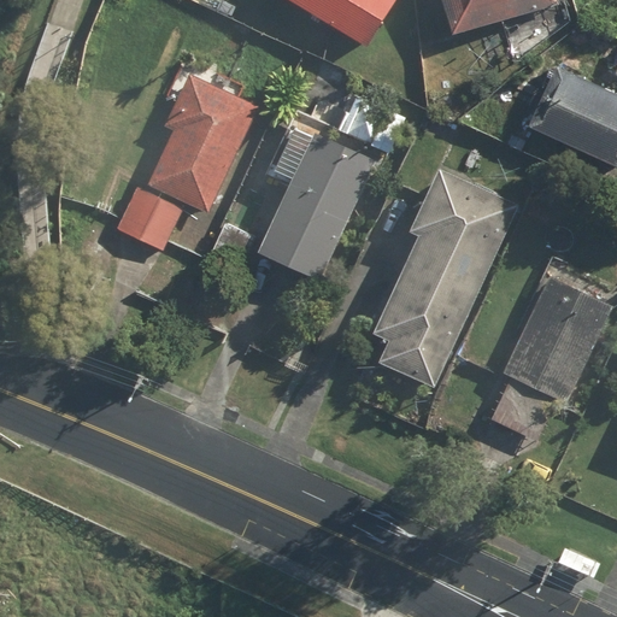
[(294,0),(365,45),(393,0),(294,0)]
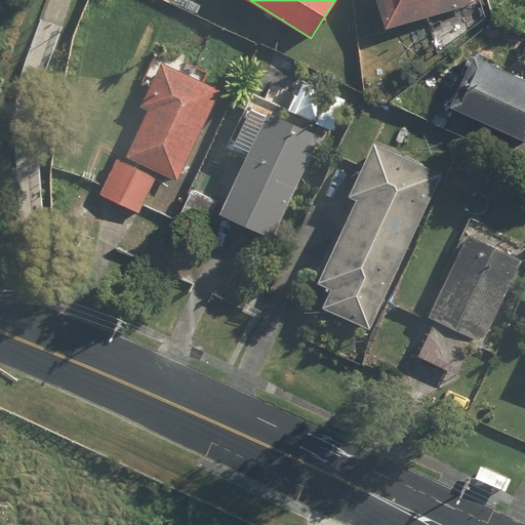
[(375,0),(385,26),(476,1),(475,0),(375,0)]
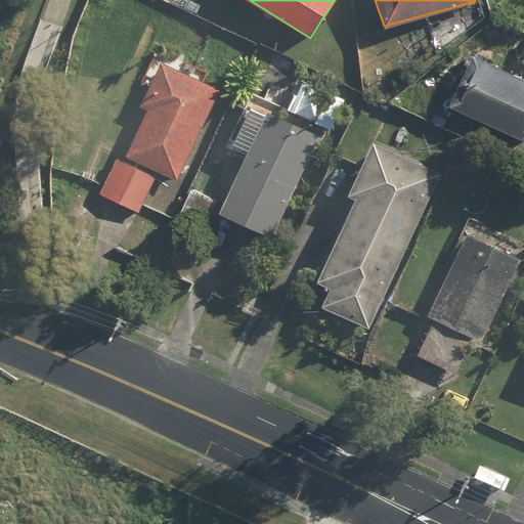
[(448,105),(523,139),(523,77),(473,54),(448,105)]
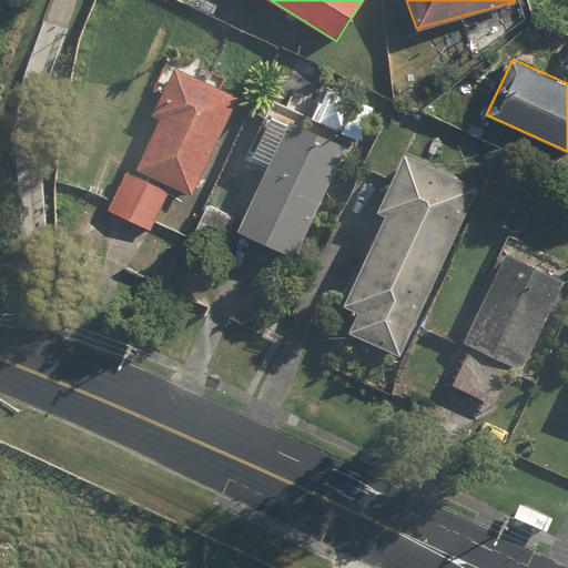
[(159,119),(135,168),(190,193),(235,95),(173,66),(150,114),(159,119)]
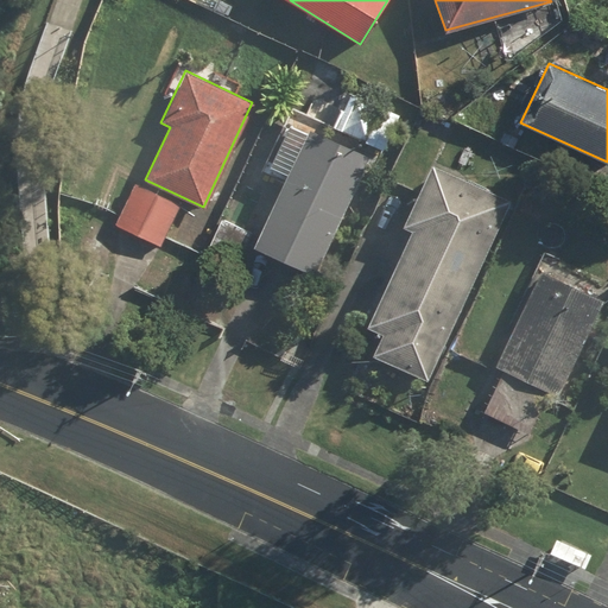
[(334,128),(384,151),(400,114),(350,92),(334,128)]
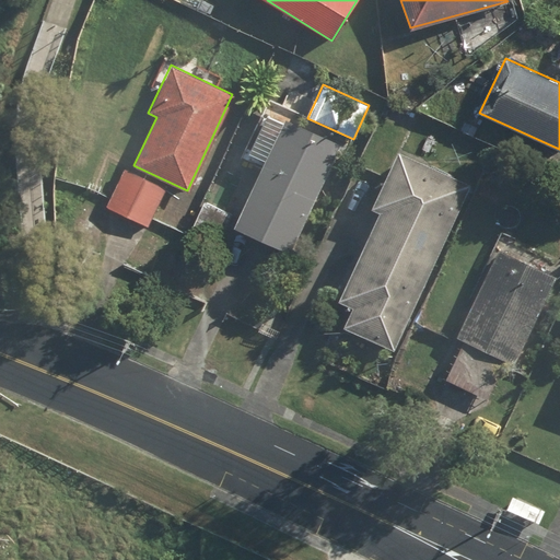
[(235,226),(290,252),(339,144),(284,118),(235,226)]
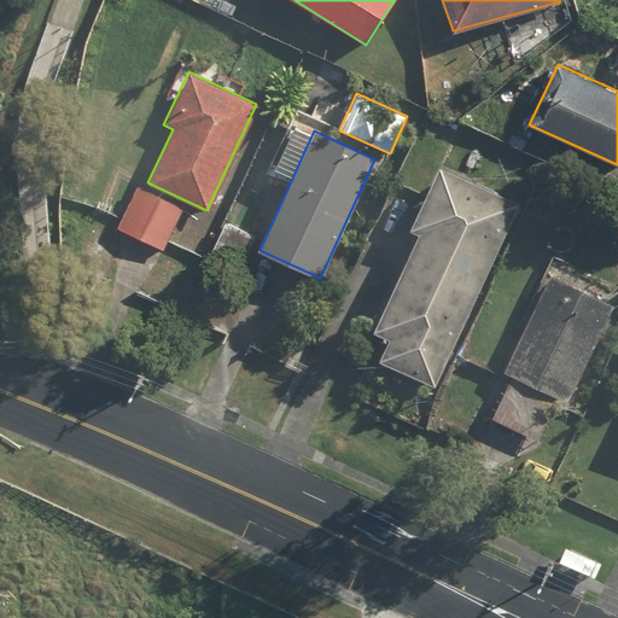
[(581,176),(593,182),(599,170),(586,165),(581,176)]
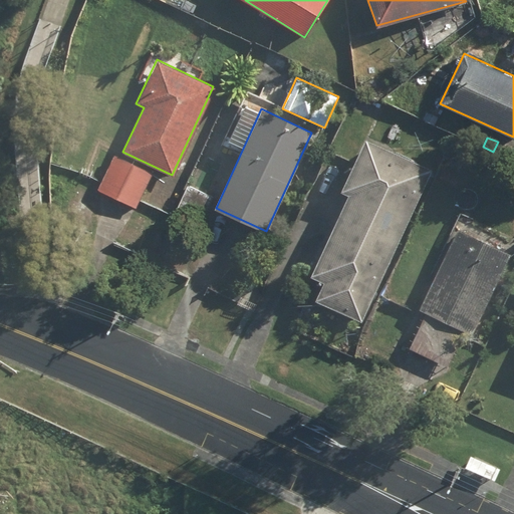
[(314,300),(361,321),(432,169),(365,139),(341,190),(348,193),(311,275),(323,281),(314,300)]
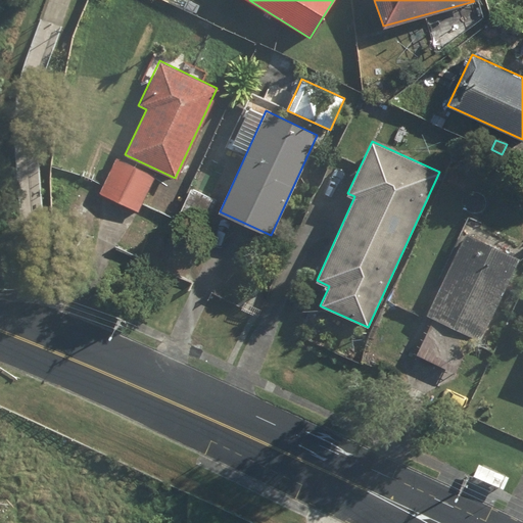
[(122,155),(103,193),(142,211),(159,174),(122,155)]
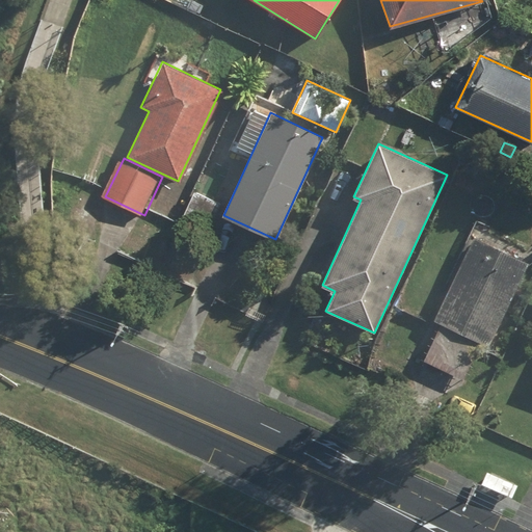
[(474,236),(434,320),(488,346),(529,262),(474,236)]
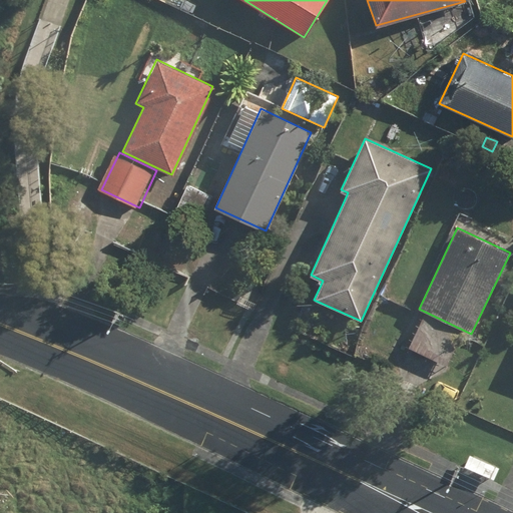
[(481,463),(462,453),(457,464),(477,472),(481,463)]
